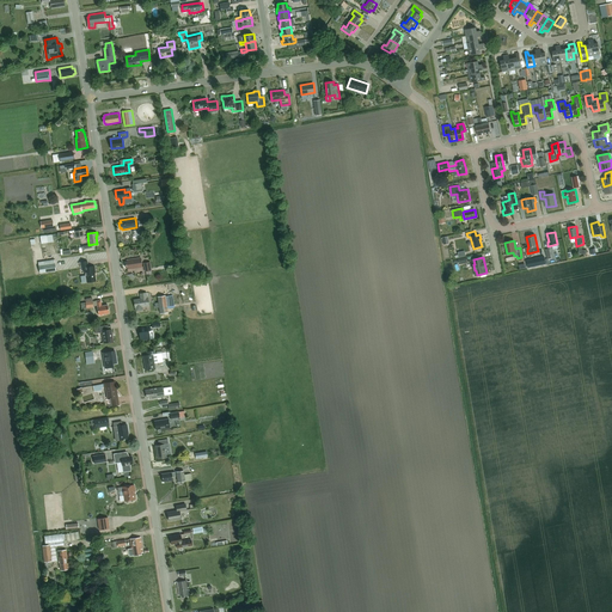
[(127,262),(126,263),(126,268),(128,268),(128,269),(142,267),(141,258),(127,259),(127,262)]
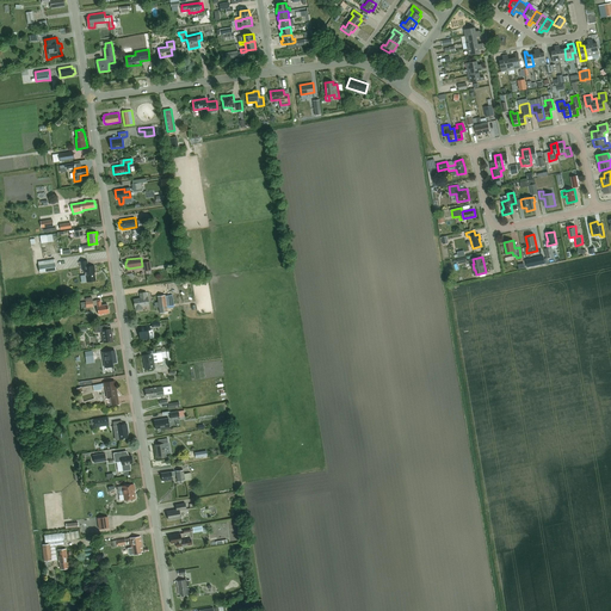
[(44,261),(38,261),(39,272),(56,270),(55,263),(45,264),(44,261)]
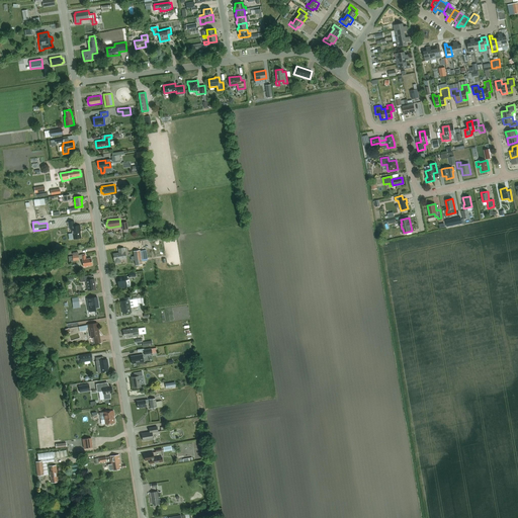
[(74,227),(73,222),(68,223),(69,229),(71,229),(73,239),(81,238),(80,231),(79,226),(74,227)]
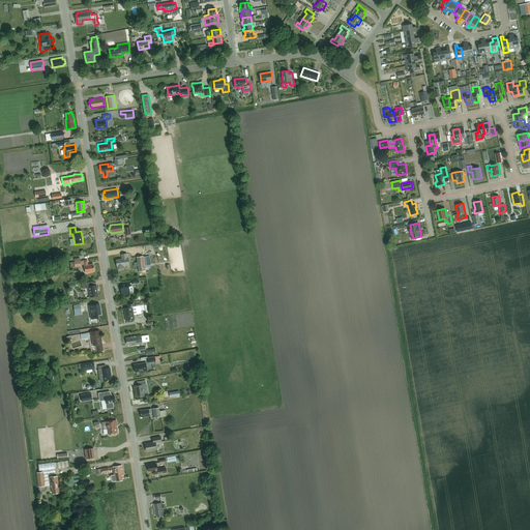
[(122,259),(116,260),(117,266),(118,269),(123,268),(123,265),(129,265),(128,259),(127,258),(126,254),(121,255),(122,259)]
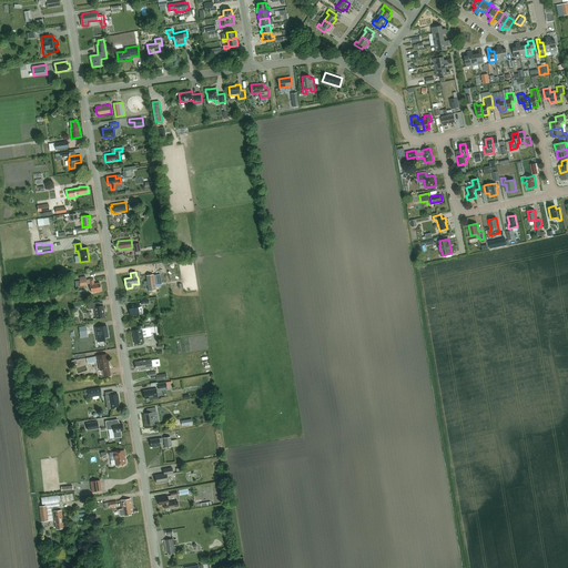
[(153,274),(146,275),(149,291),(155,290),(153,274)]
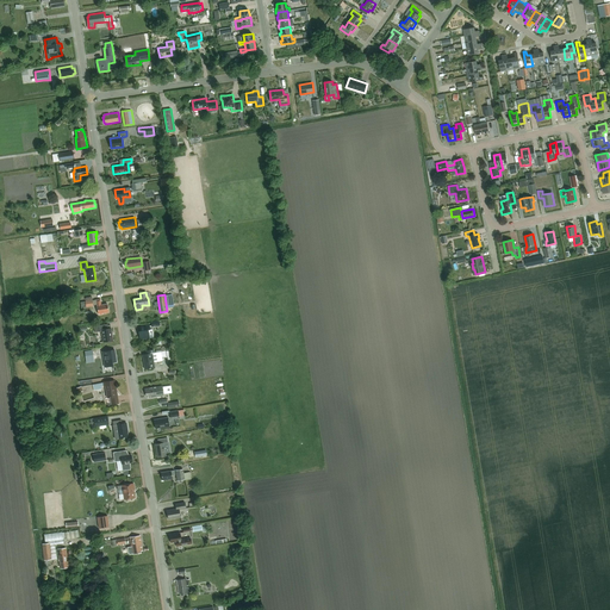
[(100,299),(95,299),(98,313),(99,313),(99,315),(103,313),(109,312),(107,304),(101,305),(100,299)]
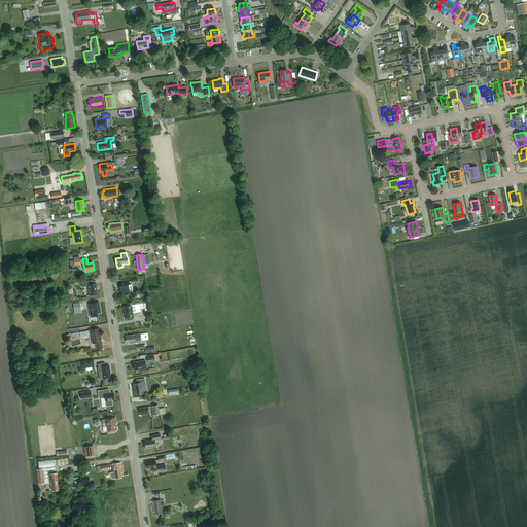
[(98,294),(96,283),(91,284),(91,280),(81,281),(81,287),(88,286),(89,295),(98,294)]
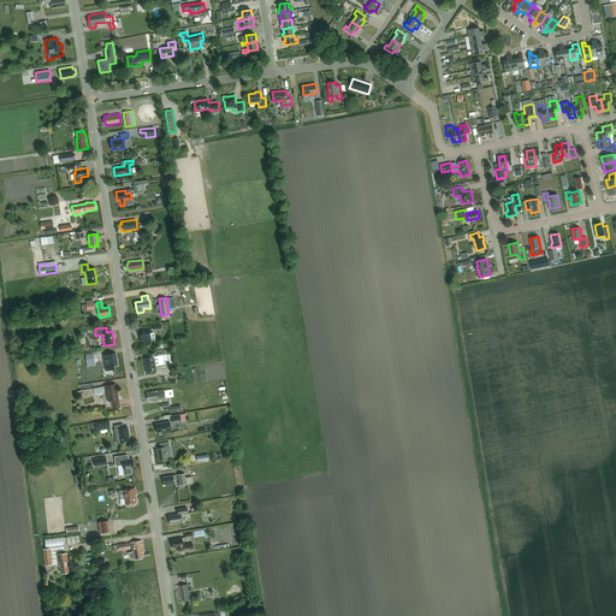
[(154,332),(140,335),(141,343),(155,342),(154,332)]
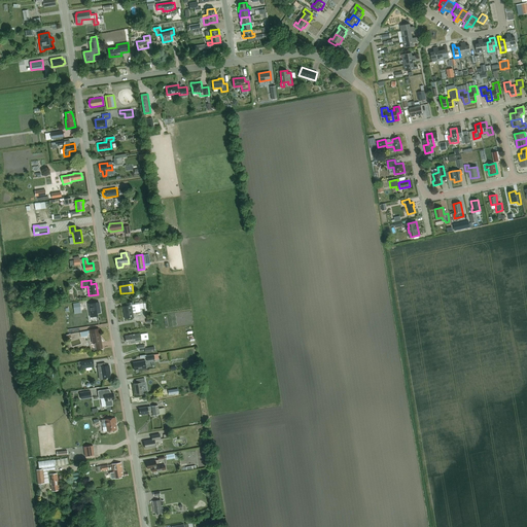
[(126,306),(123,306),(125,318),(133,317),(133,313),(137,312),(138,315),(141,314),(141,312),(140,310),(142,310),(141,309),(144,309),(143,303),(143,304),(142,301),(139,301),(139,299),(135,300),(136,302),(135,302),(135,305),(132,306),(132,305),(133,305),(133,302),(126,303),(126,306)]
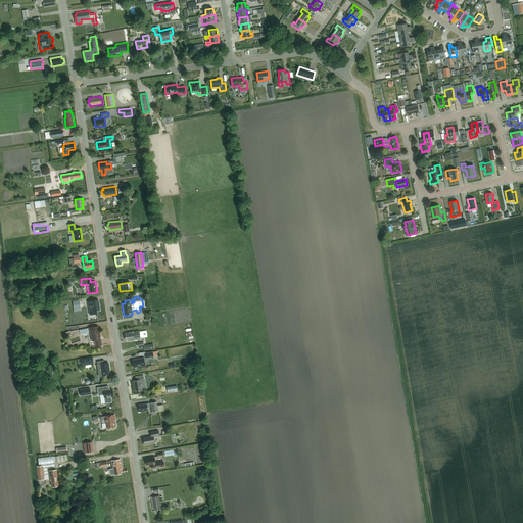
[(90,300),(87,301),(89,315),(96,313),(96,311),(99,310),(98,299),(90,300)]
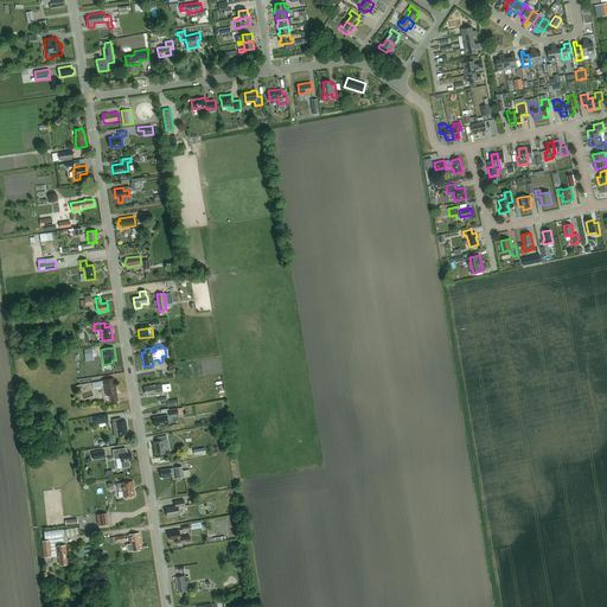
[(114,378),(102,381),(103,384),(104,384),(107,395),(109,395),(110,402),(116,401),(115,394),(116,394),(114,378)]
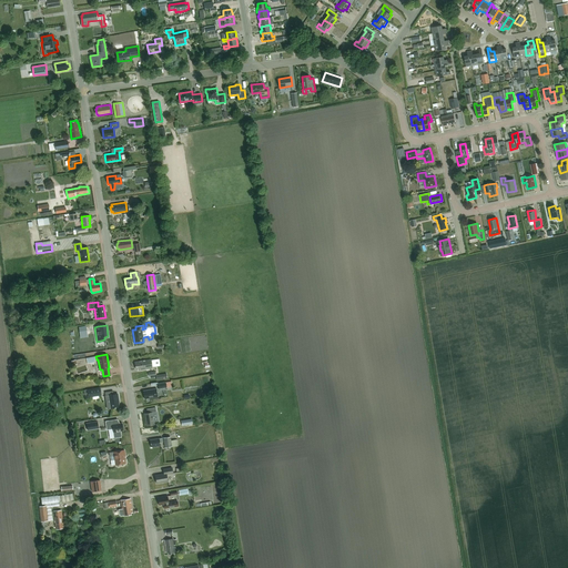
[(137,369),(152,367),(151,358),(134,361),(135,367),(137,367),(137,369)]
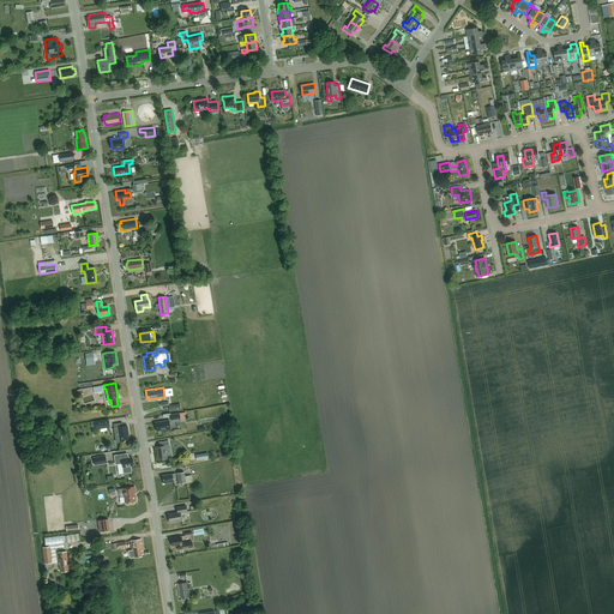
[(95,426),(95,429),(109,427),(108,419),(94,421),(90,421),(91,426),(95,426)]
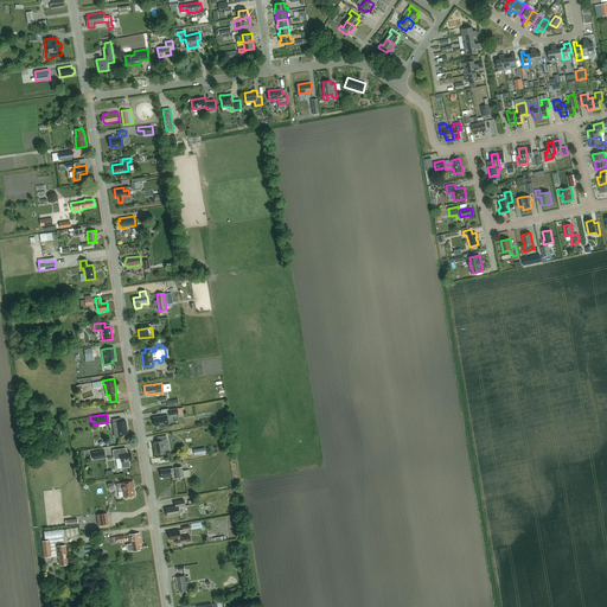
[(154,426),(167,423),(166,415),(153,417),(154,426)]
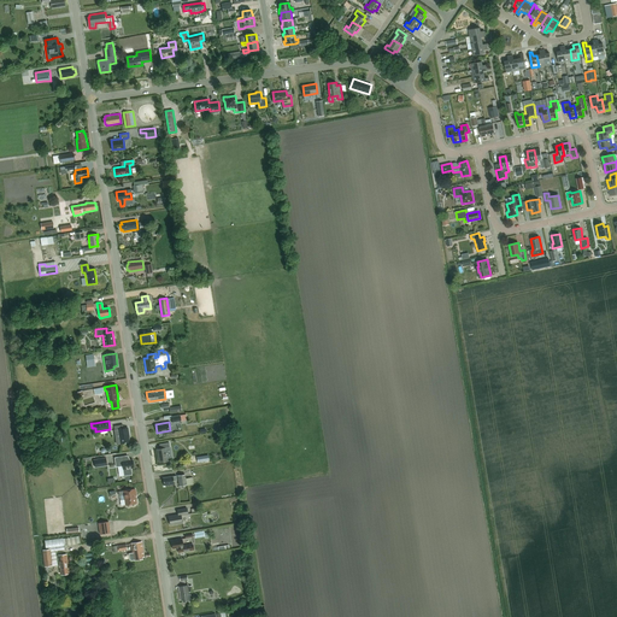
[(122,424),(113,425),(115,430),(116,440),(119,439),(119,444),(129,442),(127,427),(123,428),(122,424)]
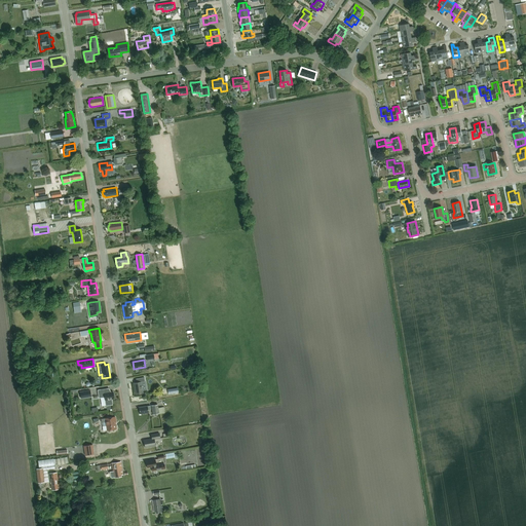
[(141,381),(145,381),(144,377),(136,378),(136,382),(134,382),(135,395),(143,393),(141,381)]
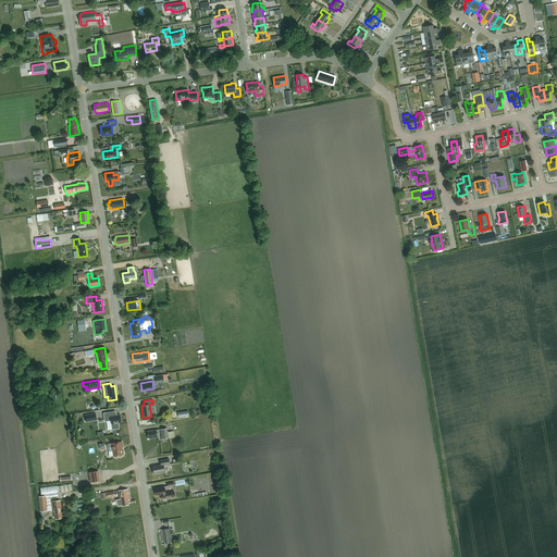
[(109,412),(103,413),(104,422),(107,421),(110,421),(111,423),(112,430),(120,429),(119,422),(121,422),(120,415),(115,416),(115,411),(113,411),(109,412)]
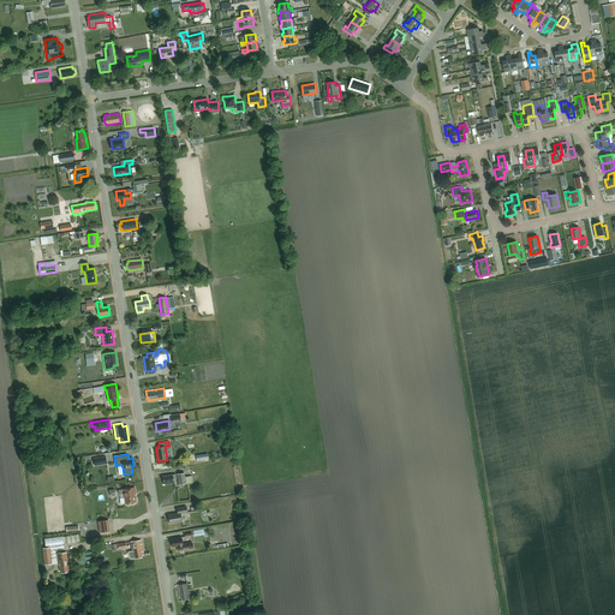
[(106,457),(93,458),(94,466),(107,464),(106,457)]
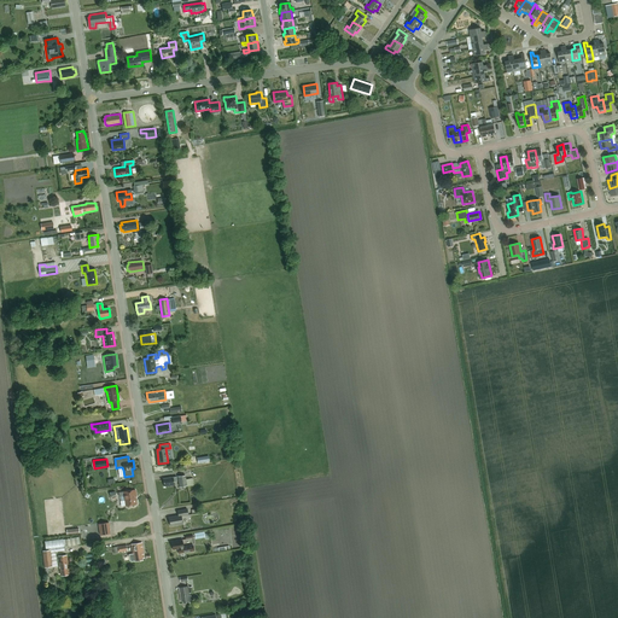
[(185,474),(178,476),(180,487),(193,484),(192,478),(186,479),(185,474)]
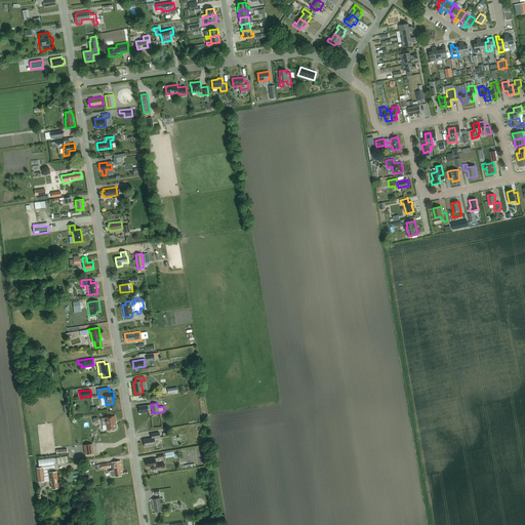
[(150,405),(147,405),(137,406),(138,413),(148,411),(148,409),(150,408),(150,405)]
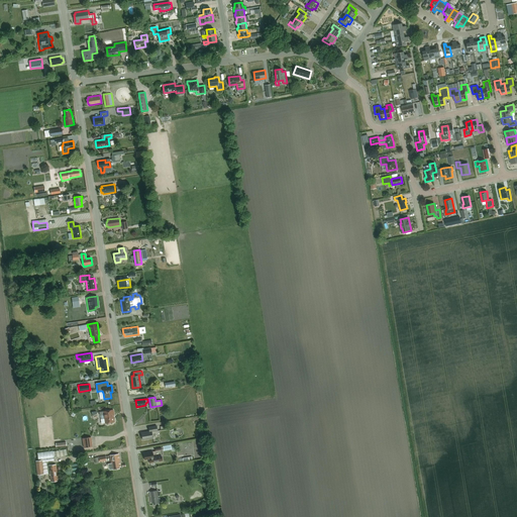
[(103,411),(99,412),(100,415),(101,415),(103,415),(104,419),(101,419),(102,423),(105,423),(113,422),(112,415),(113,415),(112,410),(103,411)]
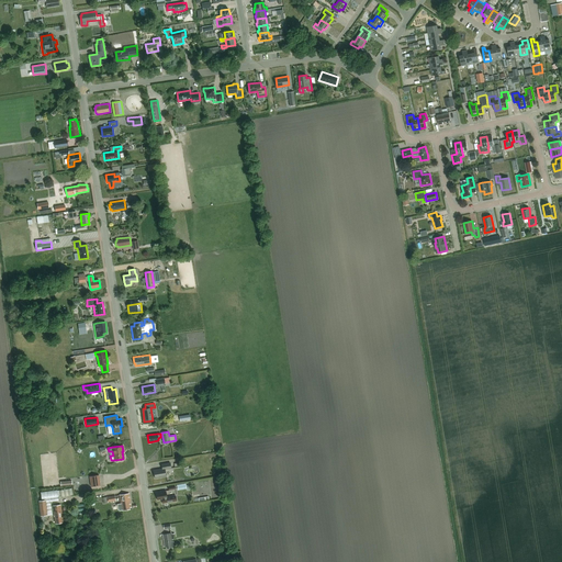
[(165,469),(171,468),(170,462),(161,464),(163,469),(154,470),(155,479),(166,476),(165,469)]
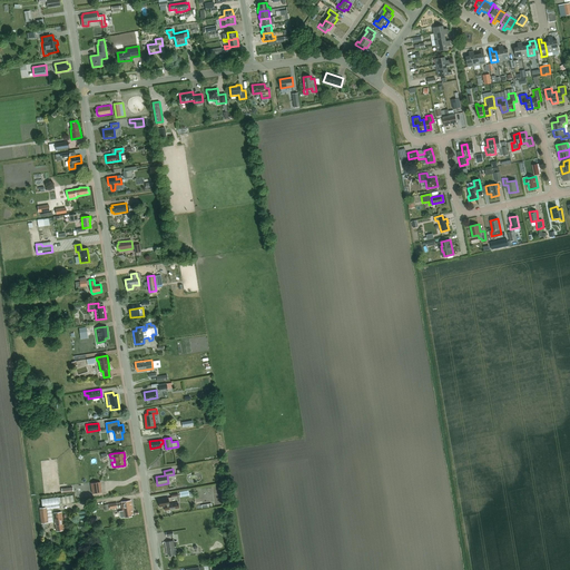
[(100,482),(90,483),(92,494),(101,492),(100,482)]
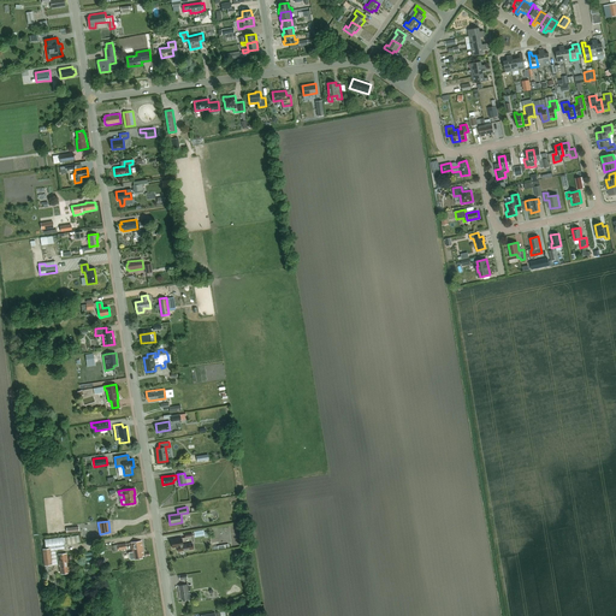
[(69,544),(81,542),(80,534),(66,537),(69,544)]
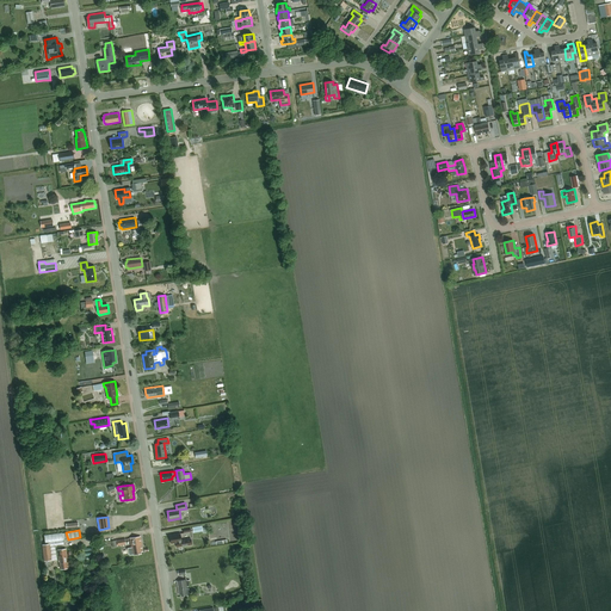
[(62,534),(44,536),(45,543),(49,543),(63,541),(62,534)]
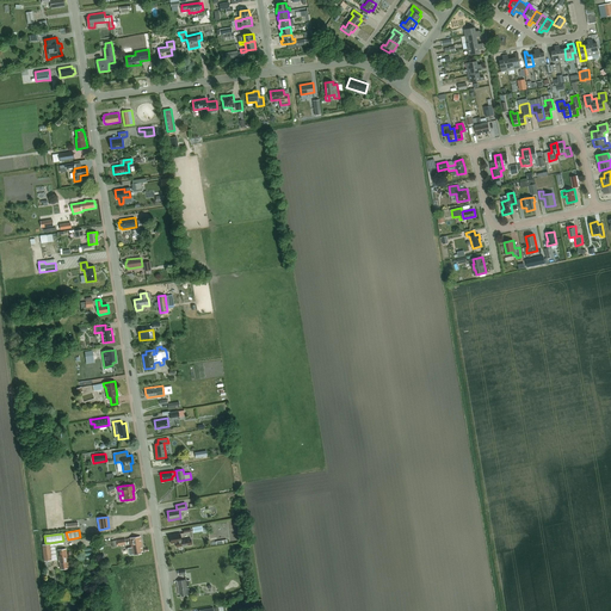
[(180,534),(170,535),(171,543),(176,543),(177,548),(190,545),(192,544),(191,538),(189,539),(181,541),(180,534)]
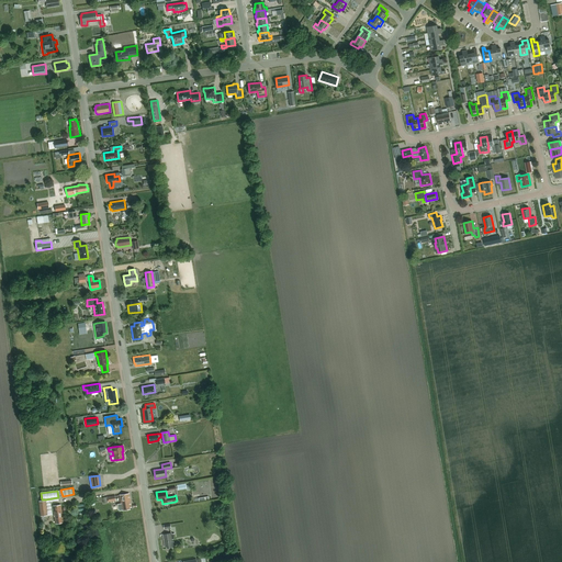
[(130,507),(131,507),(130,493),(120,495),(121,503),(116,504),(117,509),(119,510),(122,509),(122,510),(130,508),(130,507)]
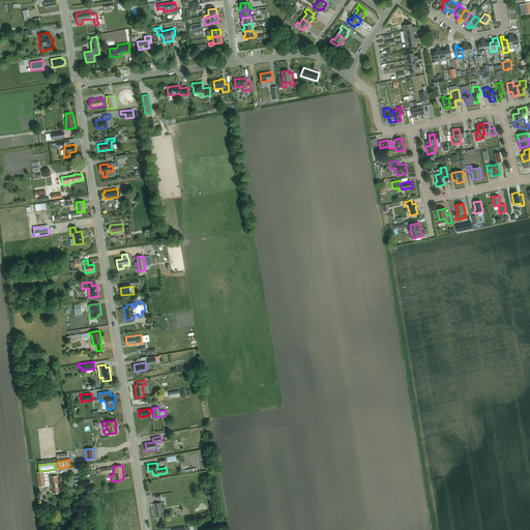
[(52,494),(59,493),(57,476),(50,477),(52,494)]
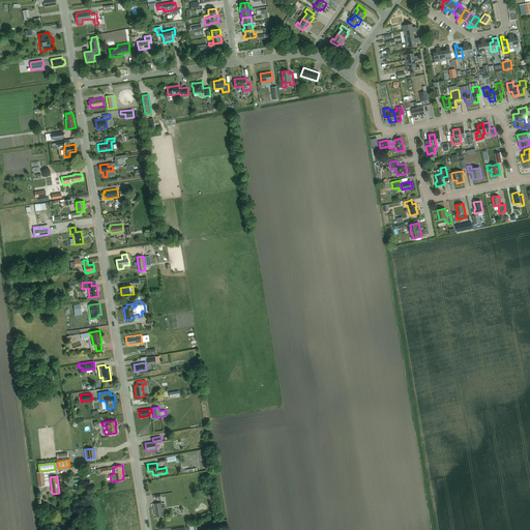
[(156,518),(165,517),(164,510),(163,510),(162,503),(153,504),(155,516),(156,516),(156,518)]
